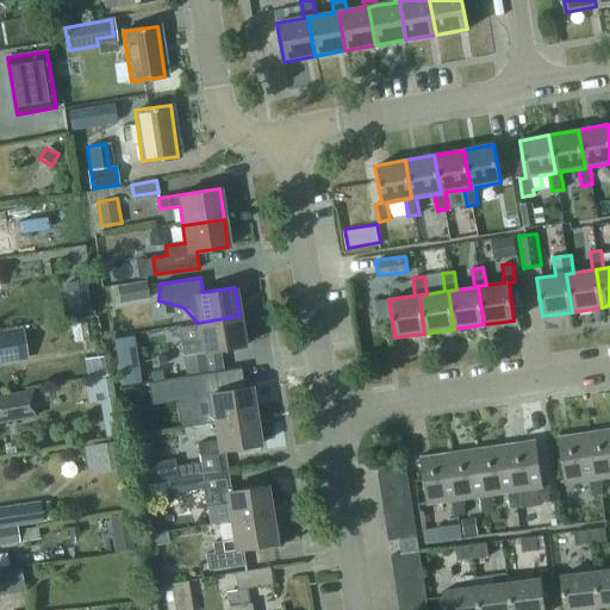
[(148,299),(144,281),(117,286),(119,304),(148,299)]
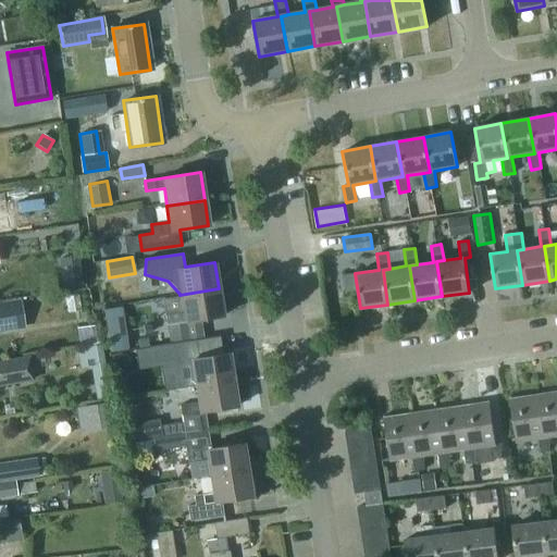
[(180,295),(183,311),(164,314),(166,324),(223,314),(219,288),(180,295)]
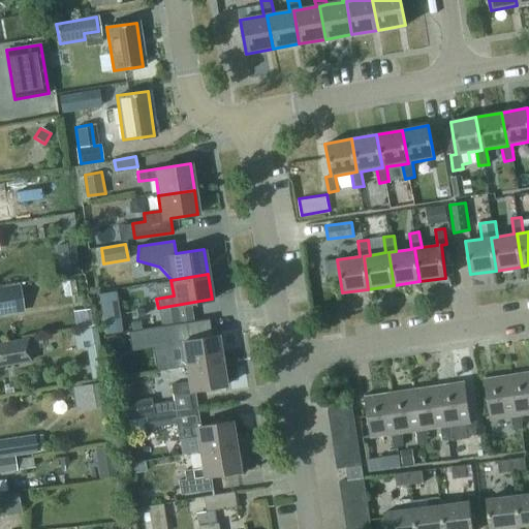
[(0,286),(0,315),(25,312),(21,284),(0,286)]
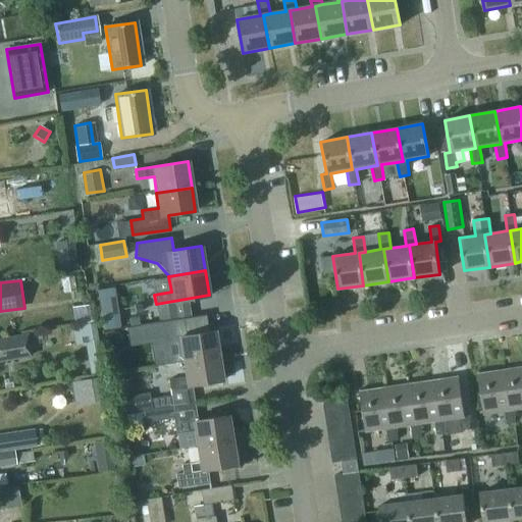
[(103,372),(94,323),(81,325),(90,374),(103,372)]
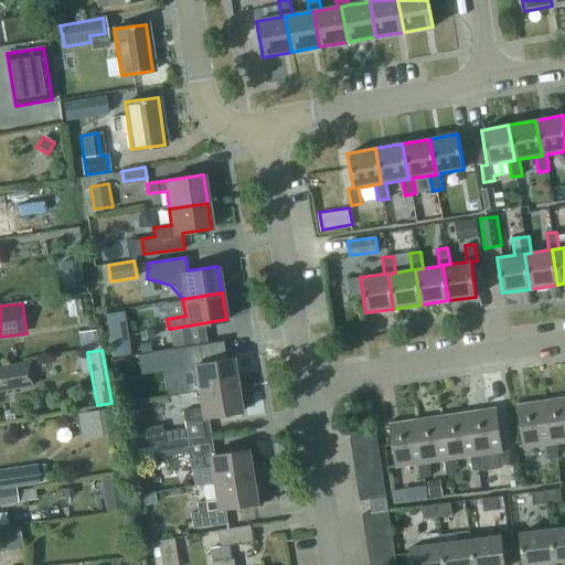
[(150,354),(151,364),(174,361),(173,351),(150,354)]
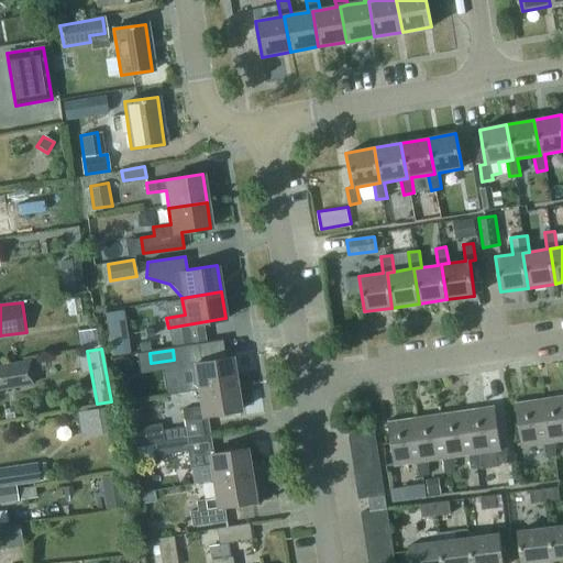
[(194,373),(197,390),(234,384),(230,356),(174,366),(175,376),(194,373)]
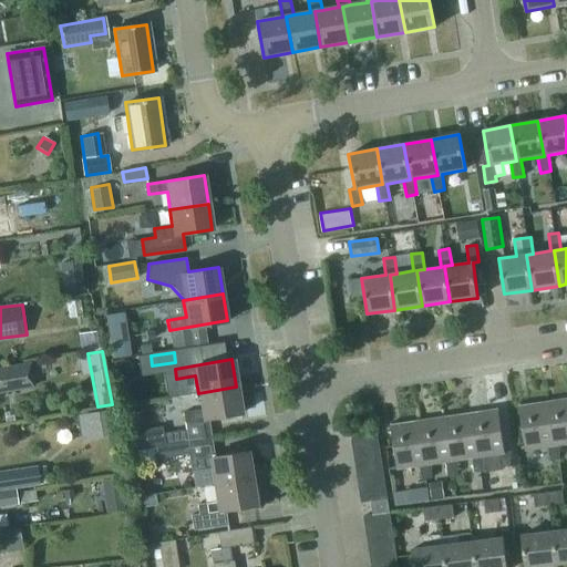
[(0,368),(0,393),(34,388),(31,363),(0,368)]
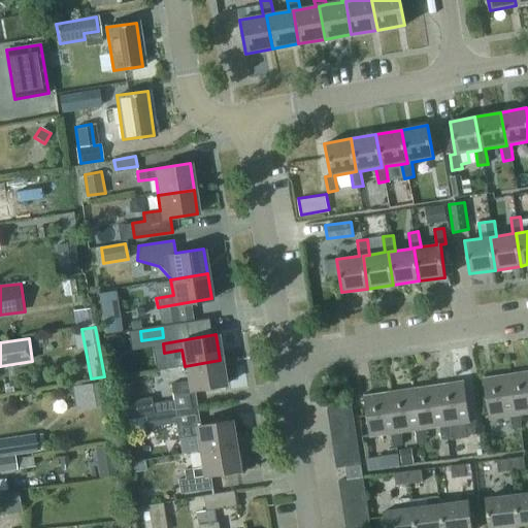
[(188,382),(169,384),(171,394),(225,385),(221,360),(186,366),(188,382)]
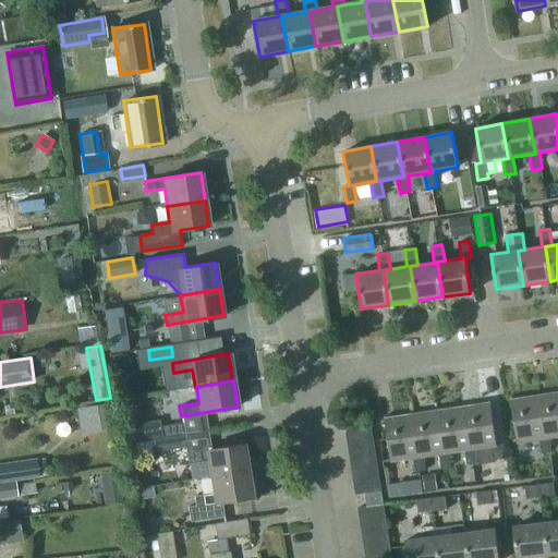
[(557,435),(557,393),(537,397),(544,438),(550,437),(557,435)]
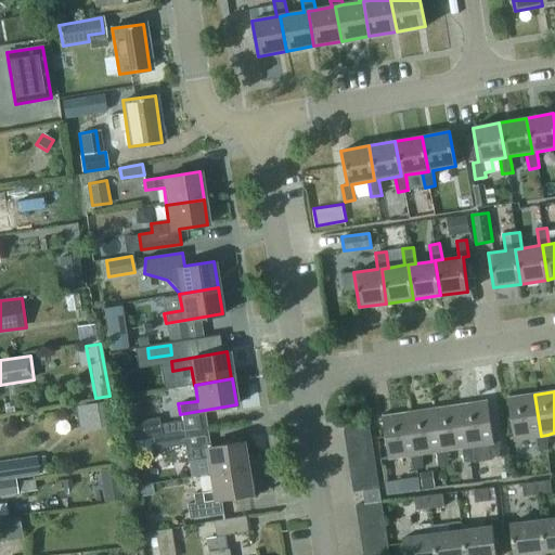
[(538,450),(547,449),(547,435),(541,436),(534,395),(508,399),(515,439),(536,436),(538,450)]
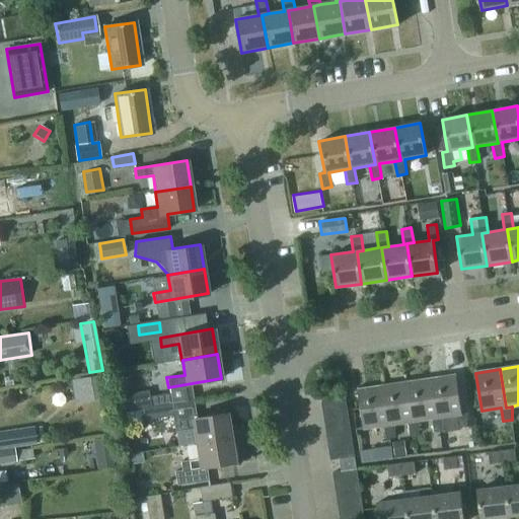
[(78,379),(82,402),(106,398),(102,374),(78,379)]
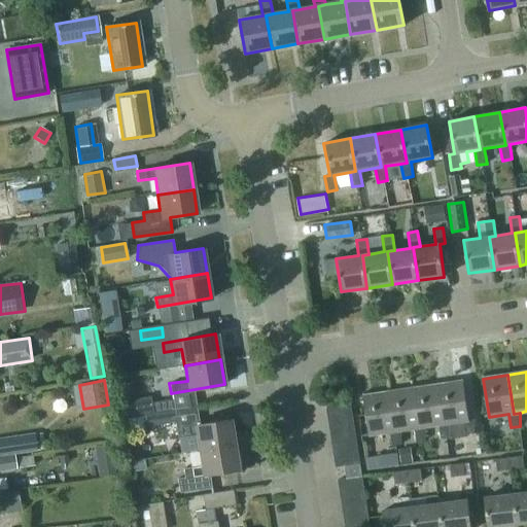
[(473,419),(467,420),(461,382),(436,385),(443,424),(449,423),(462,421),(464,434),(473,433),(473,419)]
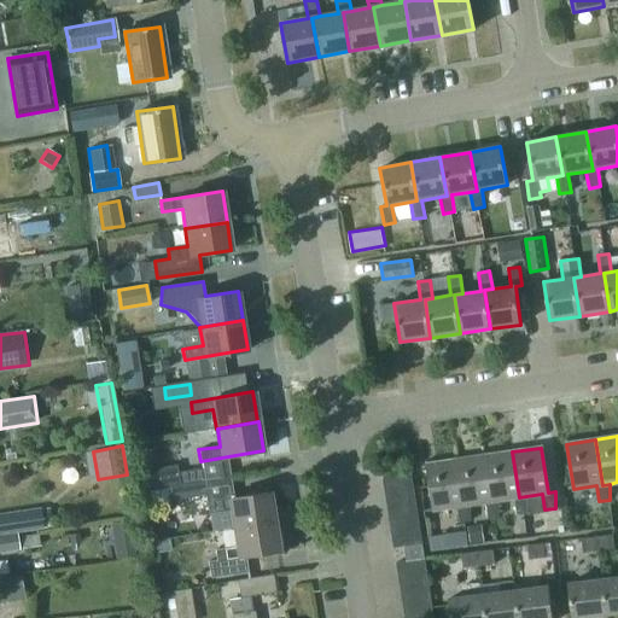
[(513,499),(516,514),(526,513),(526,496),(519,497),(512,452),(484,456),(490,501),(497,501),(513,499)]
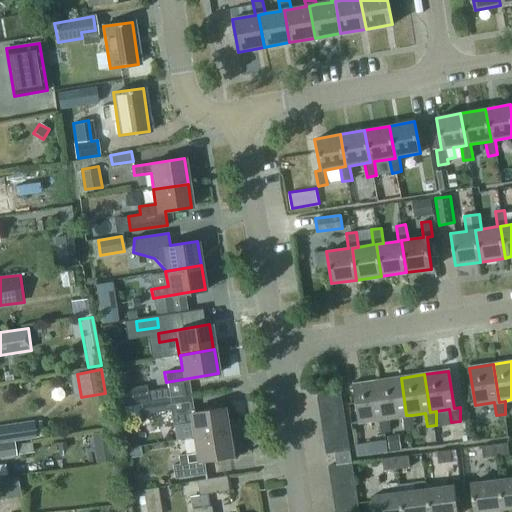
[(412,415),(406,415),(401,378),(377,381),(383,419),(389,418),(401,416),(403,429),(412,428),(412,415)]
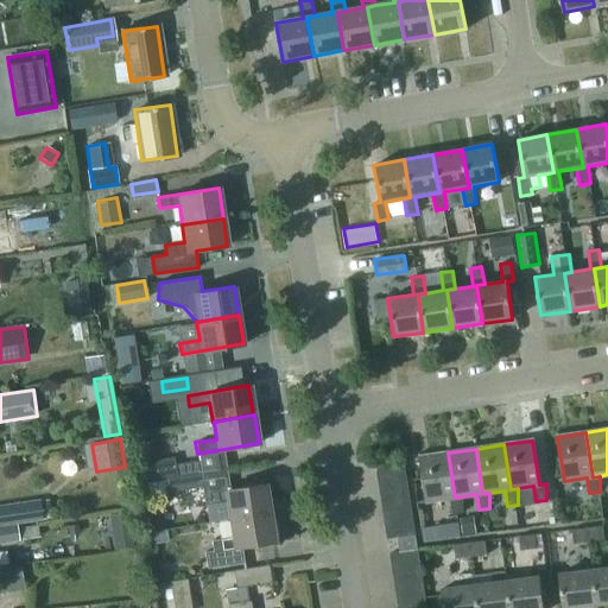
[(426,501),(449,499),(450,514),(462,513),(462,496),(455,498),(448,453),(419,457),(426,501)]
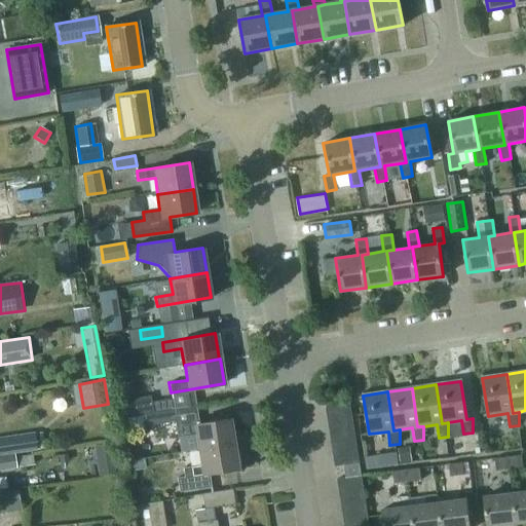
[(150,396),(125,400),(127,417),(142,415),(174,410),(172,400),(151,403),(150,396)]
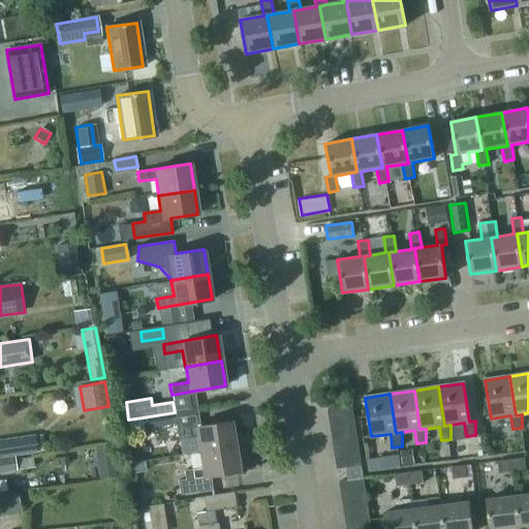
[(352,407),(329,410),(330,423),(354,418),(352,407)]
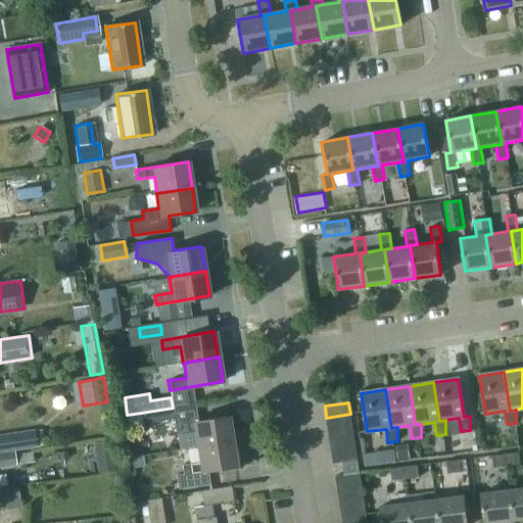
[(173,408),(141,413),(143,423),(174,418),(175,418),(173,408)]
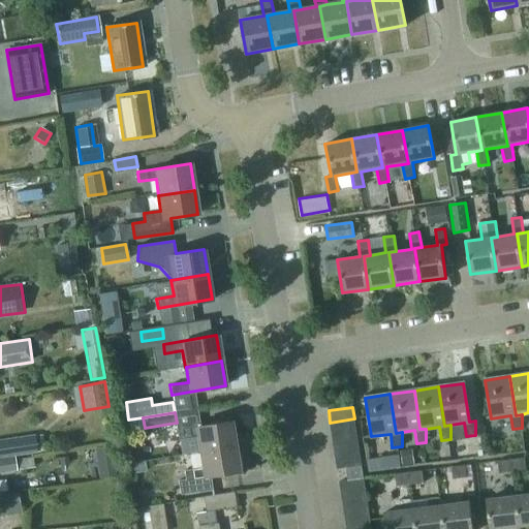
[(355,431),(354,418),(330,423),(332,434),(355,431)]
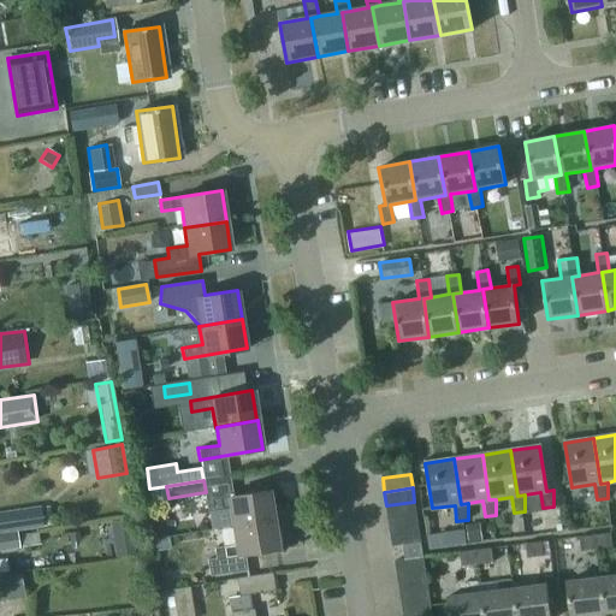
[(206,501),(208,511),(230,509),(232,527),(273,520),(268,491),(206,501)]
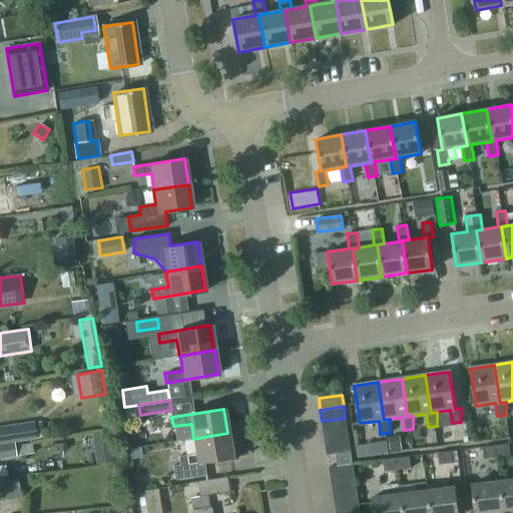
[(324,432),(347,429),(345,418),(322,421),(324,432)]
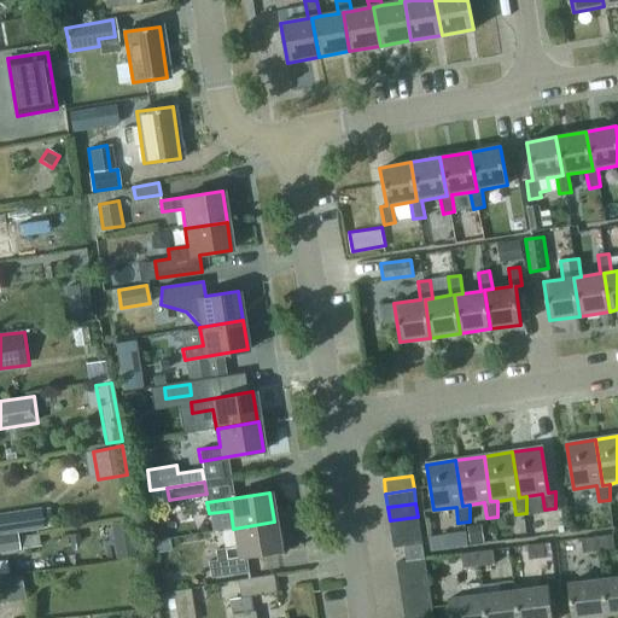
[(0,514),(0,535),(44,529),(41,508),(0,514)]
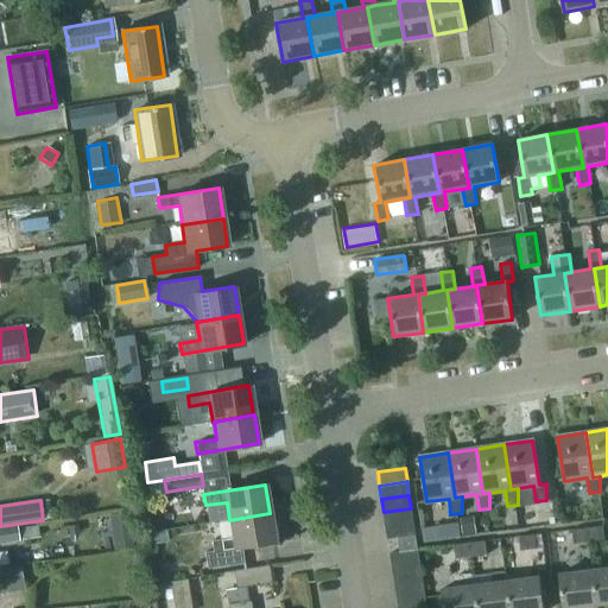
[(412,521),(411,508),(384,512),(385,526),(412,521)]
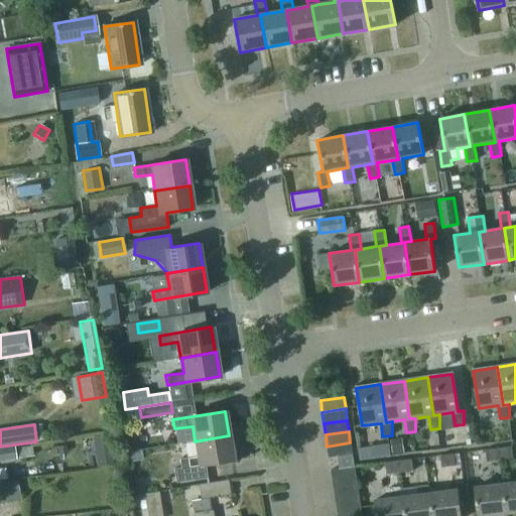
[(108,435),(92,437),(97,467),(113,465),(108,435)]
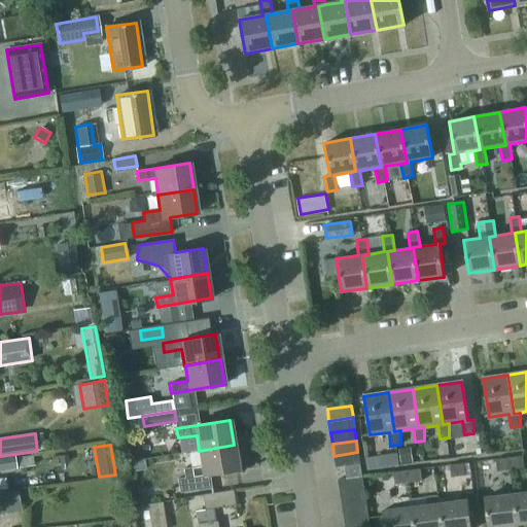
[(201,466),(183,468),(184,478),(177,479),(179,493),(210,488),(208,475),(238,469),(234,445),(199,451),(201,466)]
